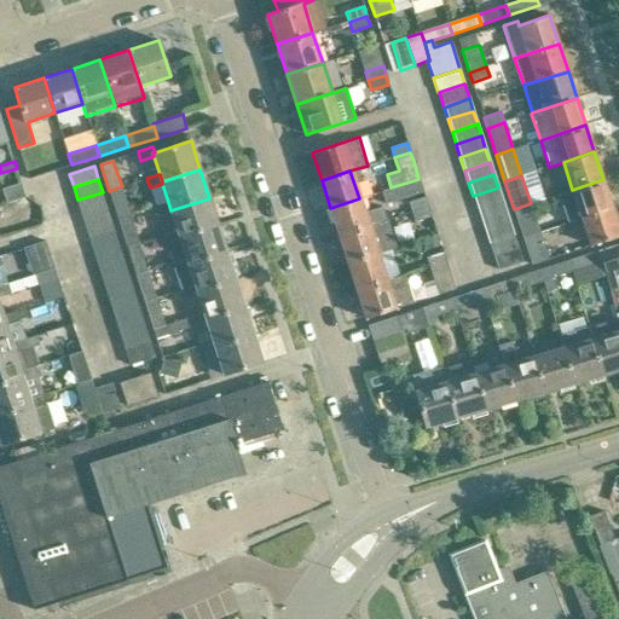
[(139,179),(127,181),(132,209),(145,207),(139,179)]
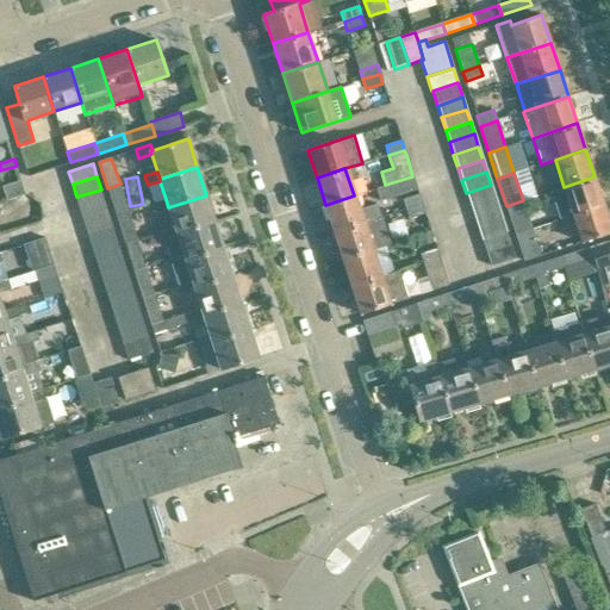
[(416,190),(412,176),(385,185),(390,198),(416,190)]
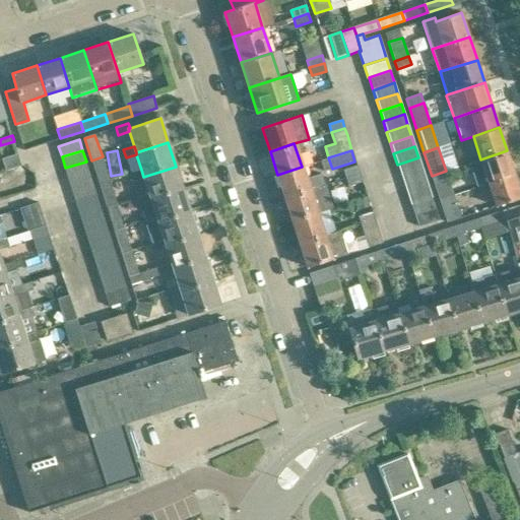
[(507,150),(480,159),(469,163),(476,186),(489,183),(514,174),(507,150)]
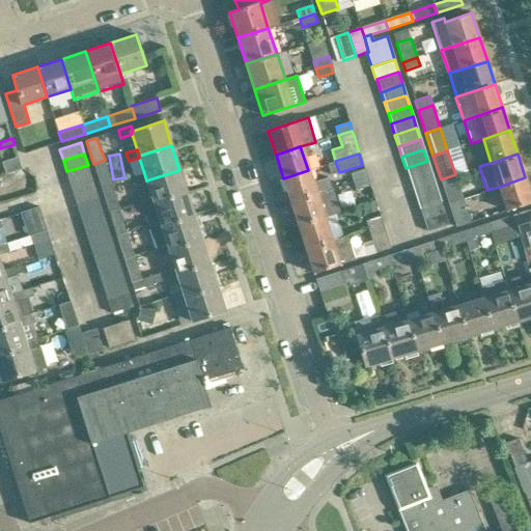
[(2,162),(6,174),(22,169),(19,157),(2,162)]
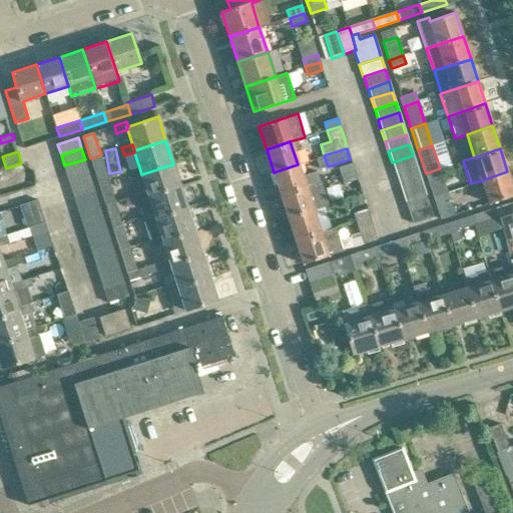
[(108,177),(101,154),(90,158),(97,181),(108,177)]
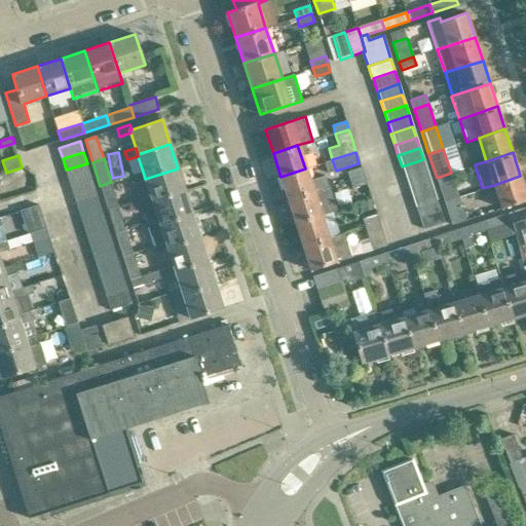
[(405,177),(426,170),(423,159),(402,166),(405,177)]
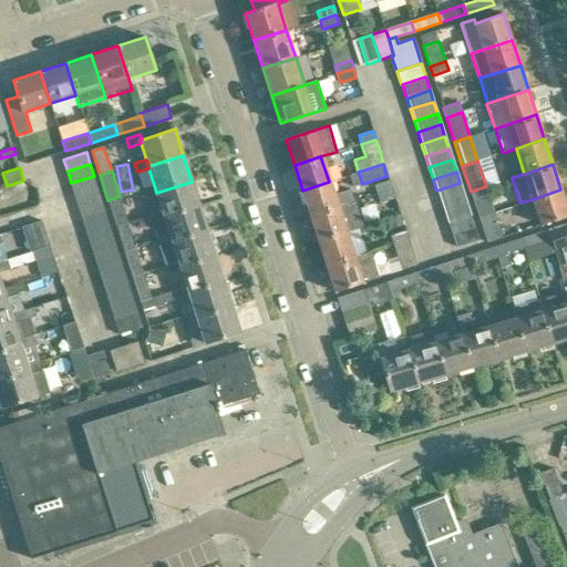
[(98,187),(94,176),(71,183),(75,195),(98,187)]
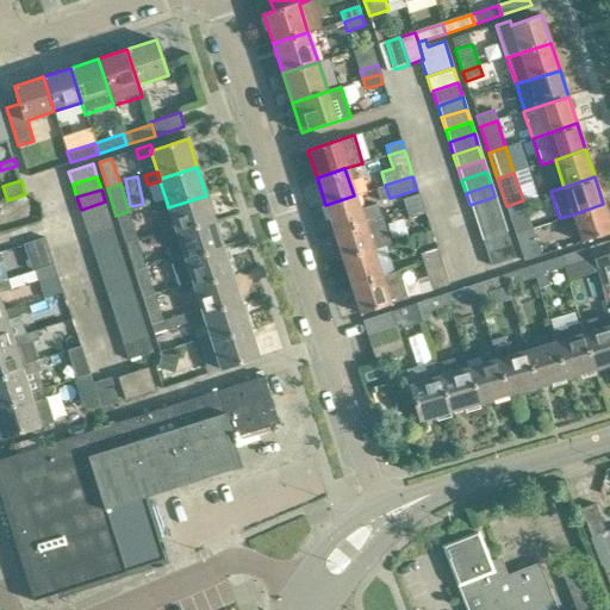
[(400,199),(404,210),(422,205),(418,194),(400,199)]
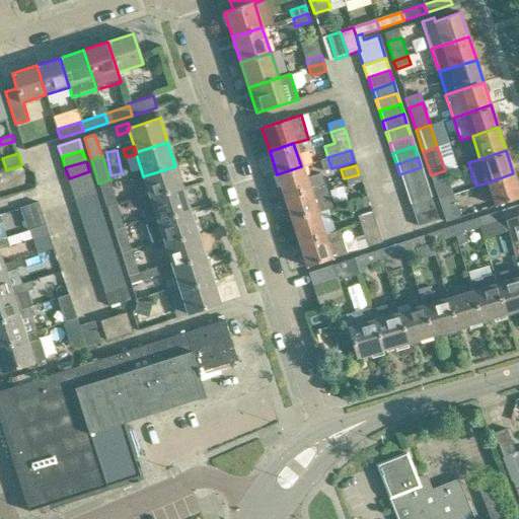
[(182,189),(175,166),(143,176),(141,169),(131,172),(138,196),(149,193),(151,199),(182,189)]
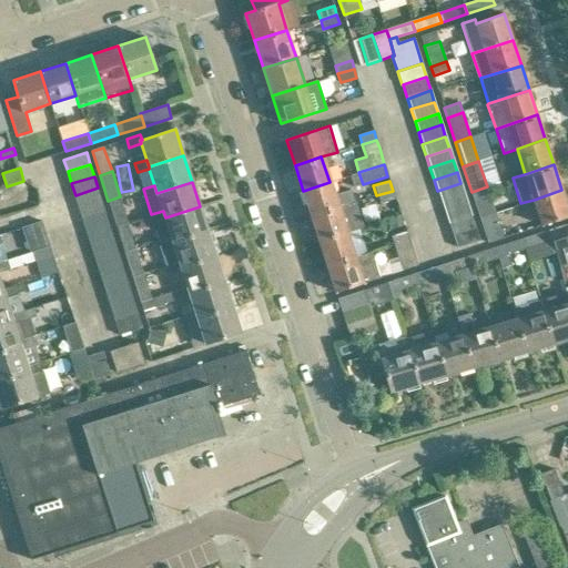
[(333,194),(330,182),(303,191),(312,216),(353,203),(348,190),(333,194)]
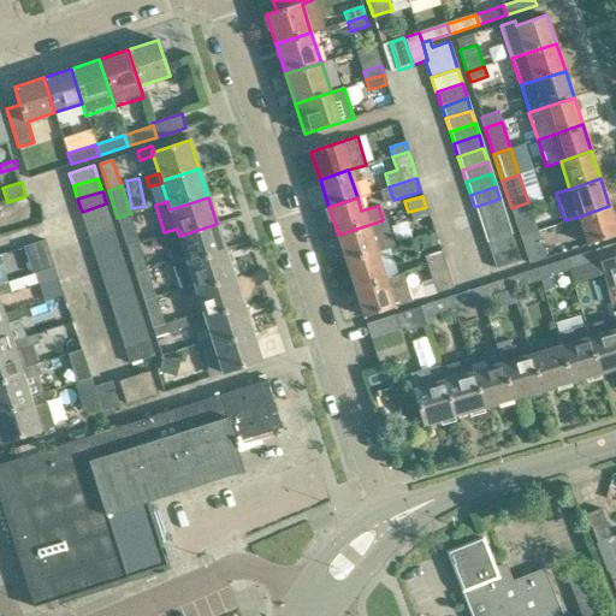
[(503,209),(499,199),(474,207),(478,219),(503,209)]
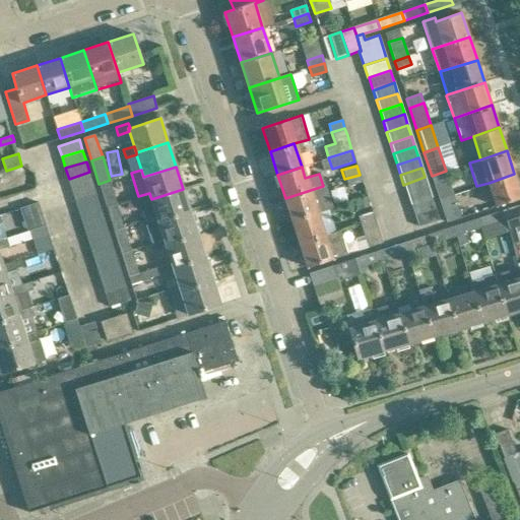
[(446,171),(432,176),(439,199),(453,194),(446,171)]
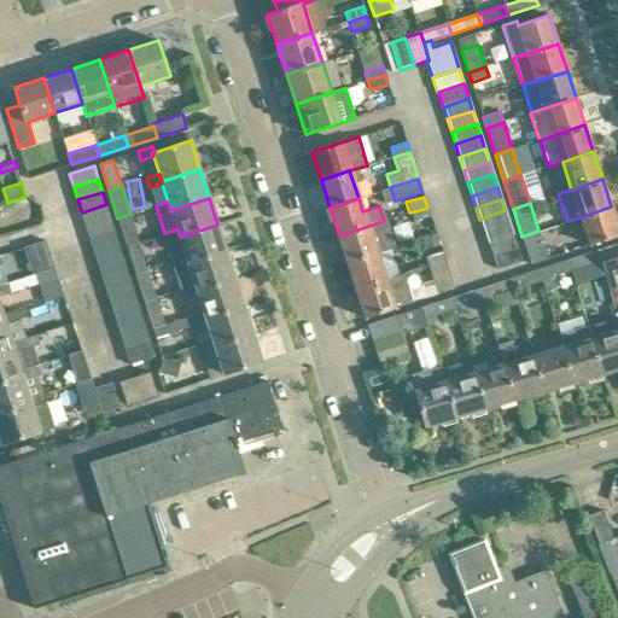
[(86,225),(110,216),(106,204),(82,213),(86,225)]
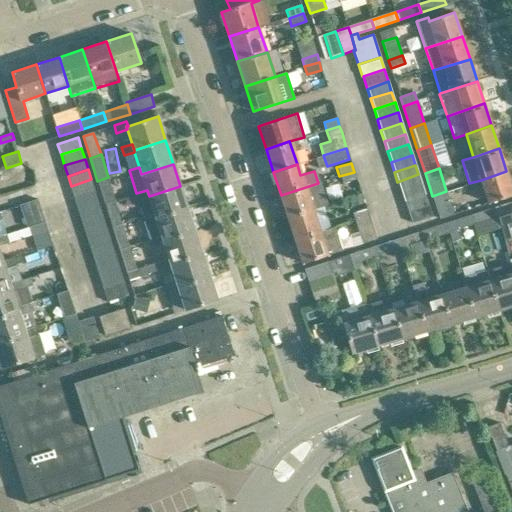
[(511,188),(506,171),(481,180),(489,203),(511,195),(511,188)]
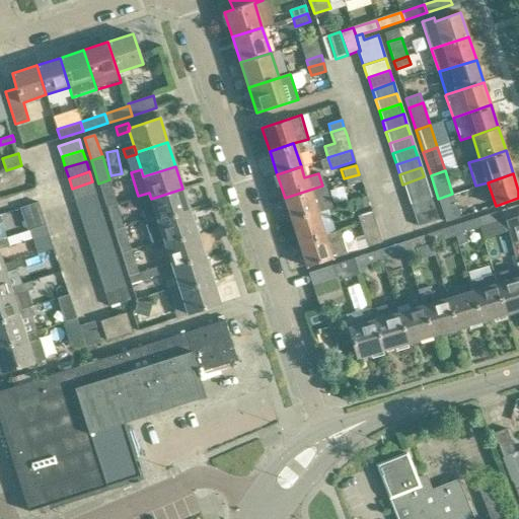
[(361,181),(359,174),(344,178),(346,186),(361,181)]
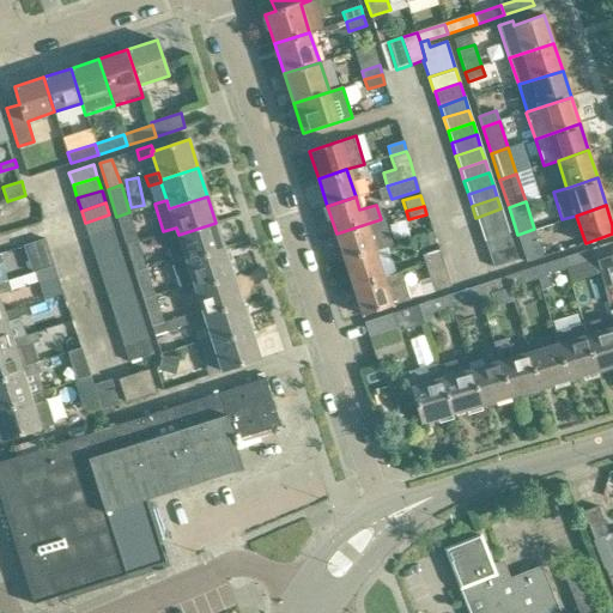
[(504,223),(501,208),(475,218),(480,231),(504,223)]
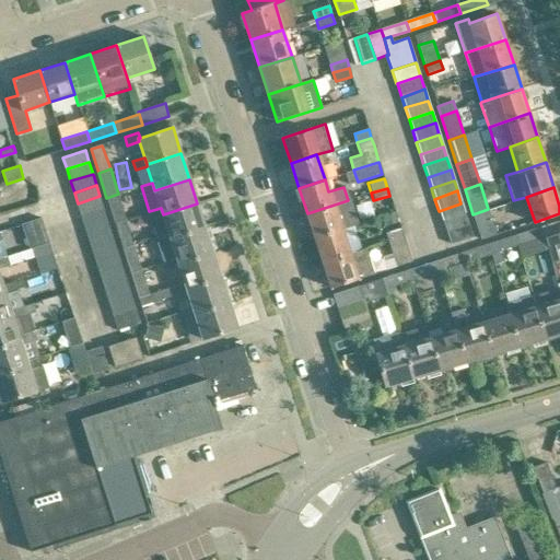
[(126,219),(118,194),(106,198),(115,222),(126,219)]
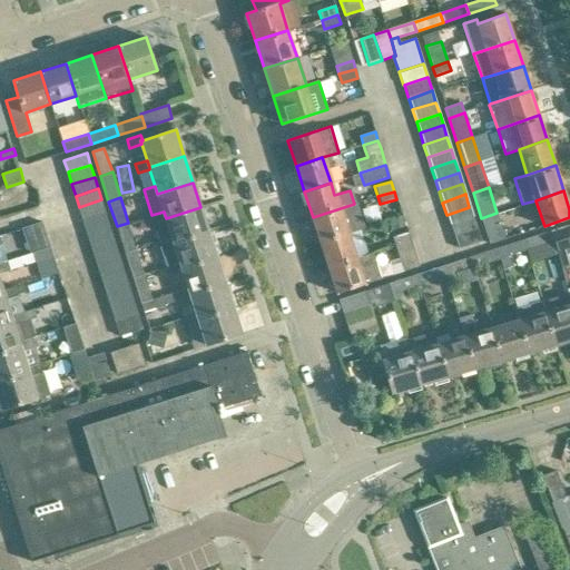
[(106,212),(101,199),(79,207),(82,218),(106,212)]
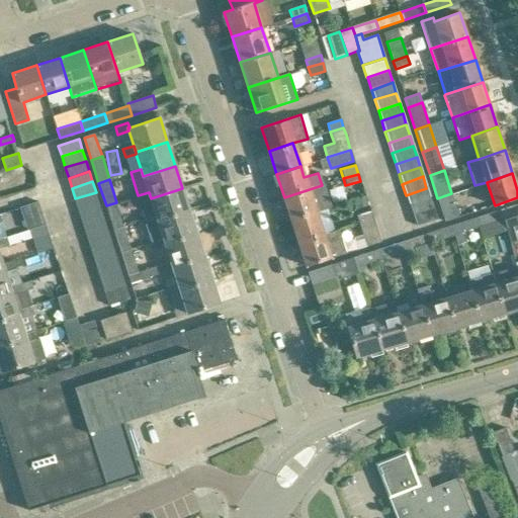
[(329,207),(322,185),(284,197),(291,220),(316,211),(329,207)]
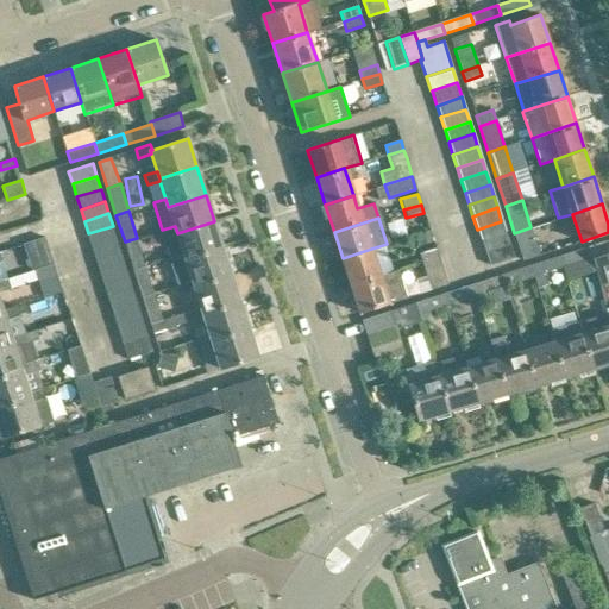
[(224,249),(214,221),(177,233),(175,226),(162,230),(164,238),(170,257),(183,252),(186,262),(224,249)]
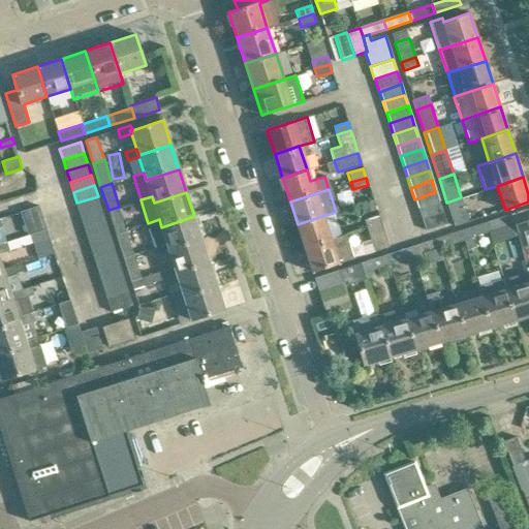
[(417,210),(438,201),(435,192),(414,199),(417,210)]
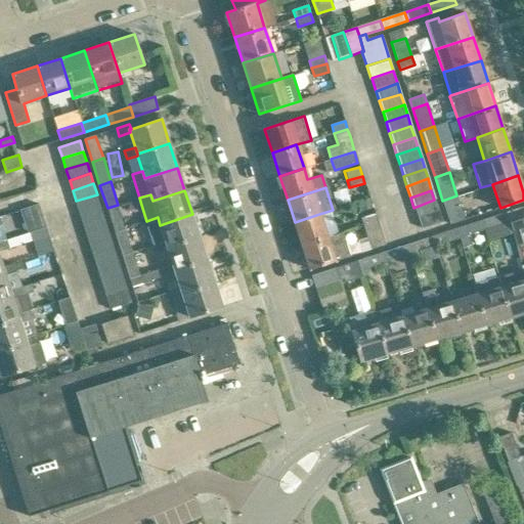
[(80,213),(100,206),(97,194),(76,201),(80,213)]
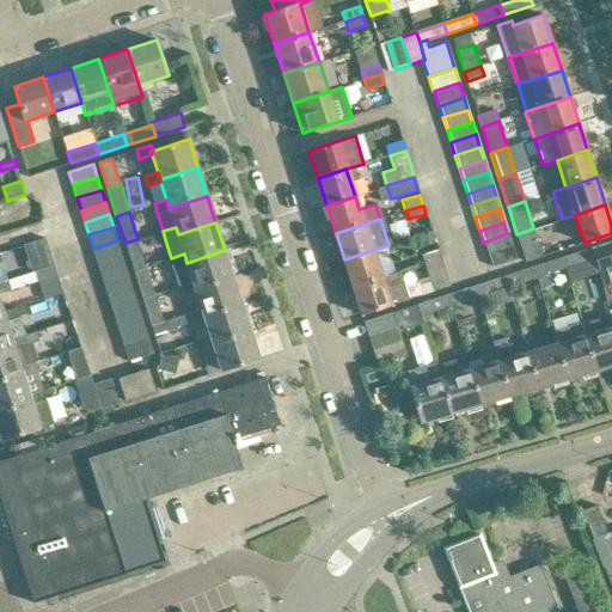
[(533,228),(516,234),(526,262),(543,257),(533,228)]
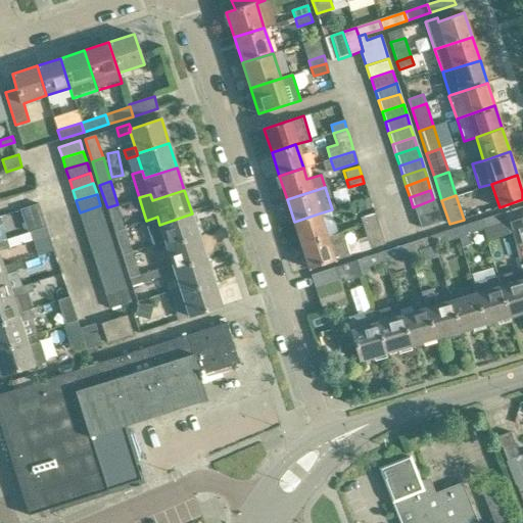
[(416,219),(437,211),(433,199),(413,207),(416,219)]
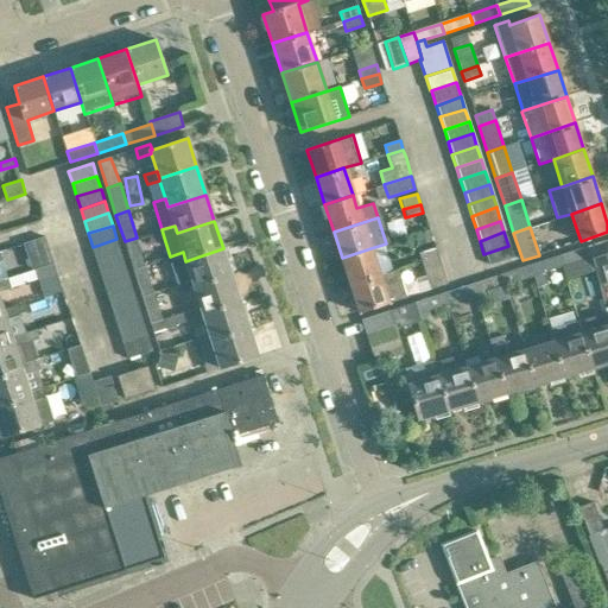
[(143,255),(137,238),(125,241),(131,259),(143,255)]
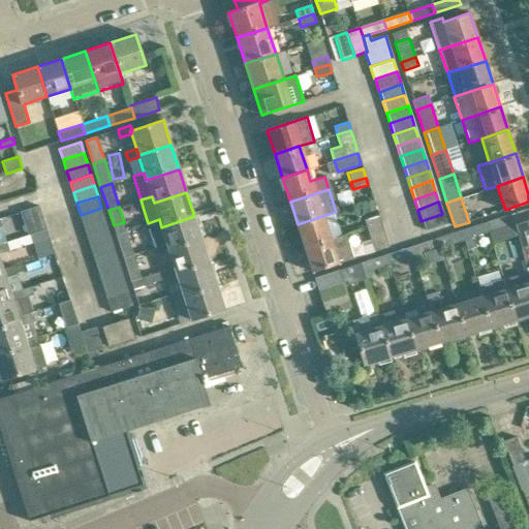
[(393,207),(379,210),(384,236),(398,232),(393,207)]
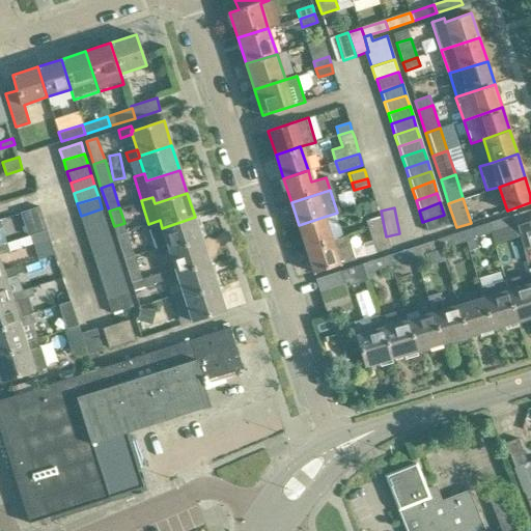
[(106,219),(102,208),(81,216),(84,226),(106,219)]
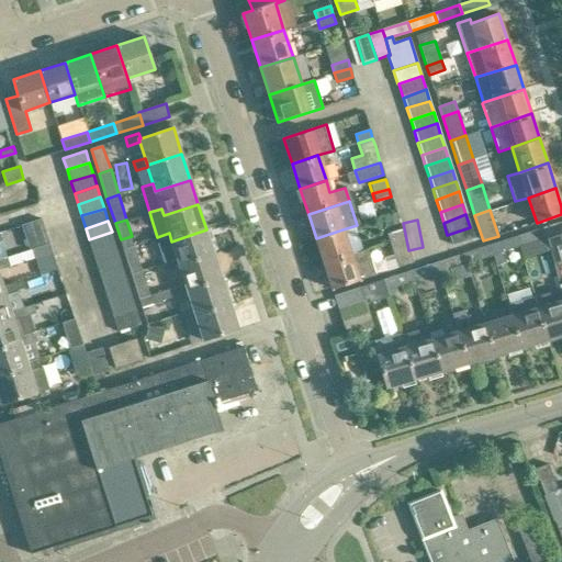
[(561,221),(543,227),(550,249),(561,245),(561,221)]
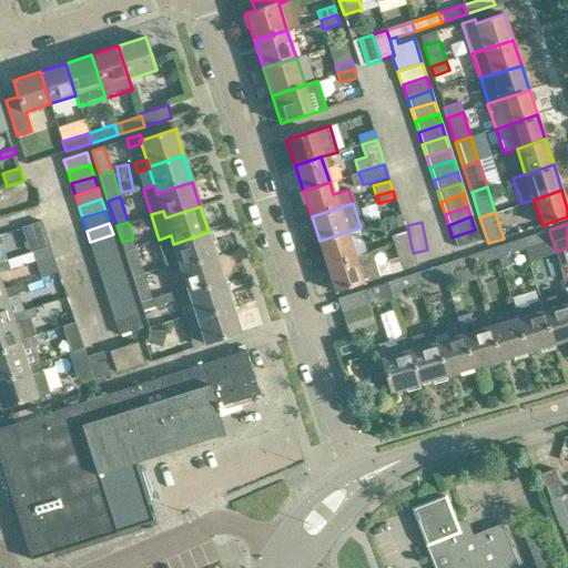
[(478,241),(475,230),(452,237),(456,249),(478,241)]
